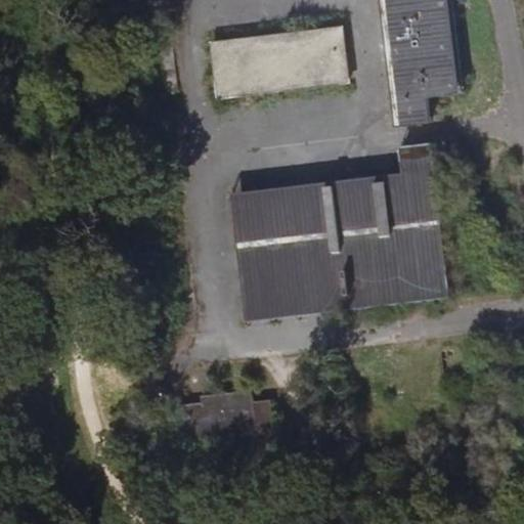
[(379,0),(395,126),(428,122),(426,98),(457,94),(445,0),(379,0)]
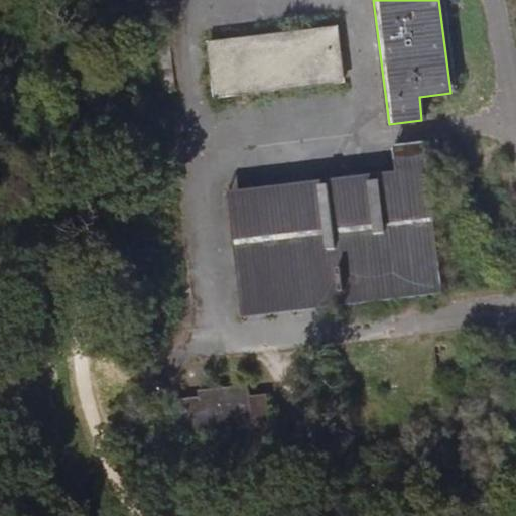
[(334,26),(206,42),(213,99),(341,82),(334,26)]
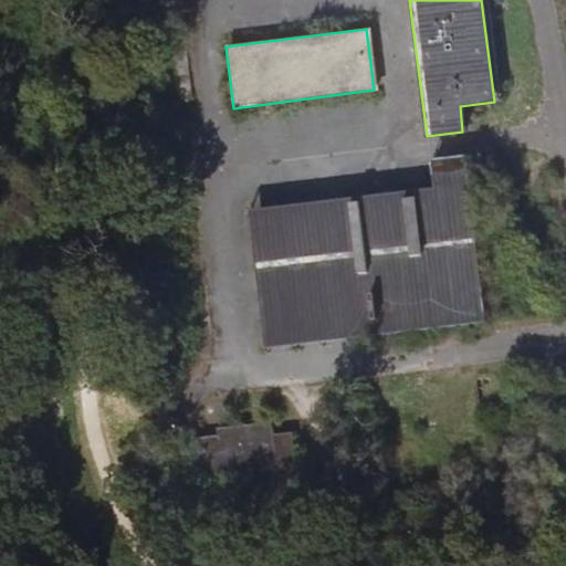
[(328,202),(345,343),(485,326),(465,158),(429,161),(431,190),(328,202)]
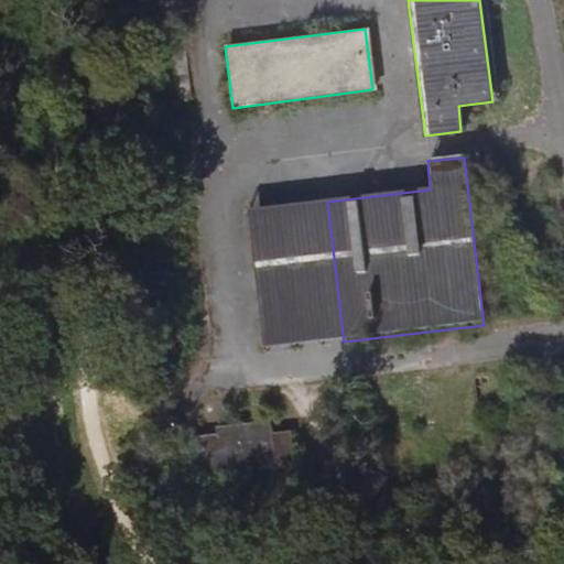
[(263,351),(344,342),(327,202),(247,212),(263,351)]
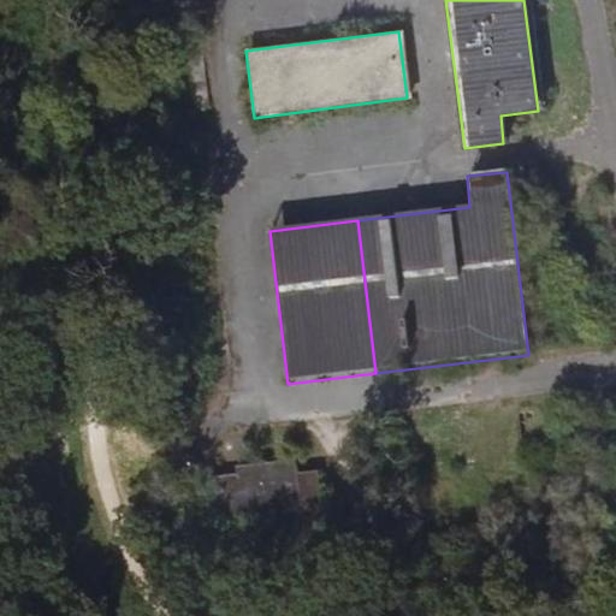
[(244,478),(206,481),(212,529),(250,525),(250,519),(315,510),(311,474),(292,477),(291,462),(244,468),(244,478)]
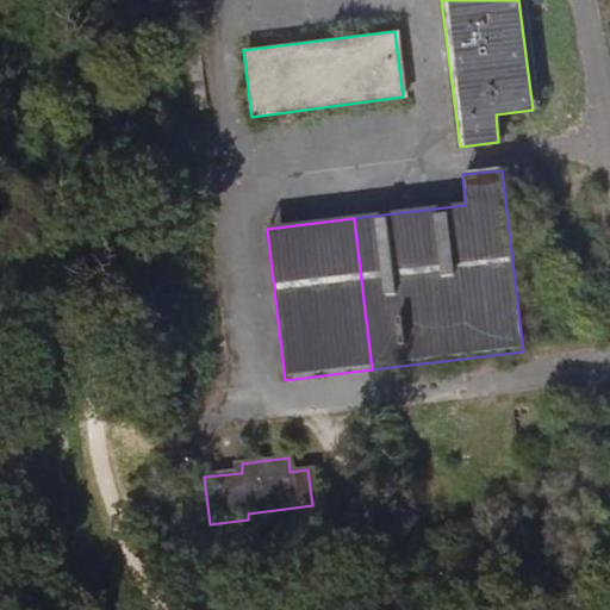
All buildings are outlined.
